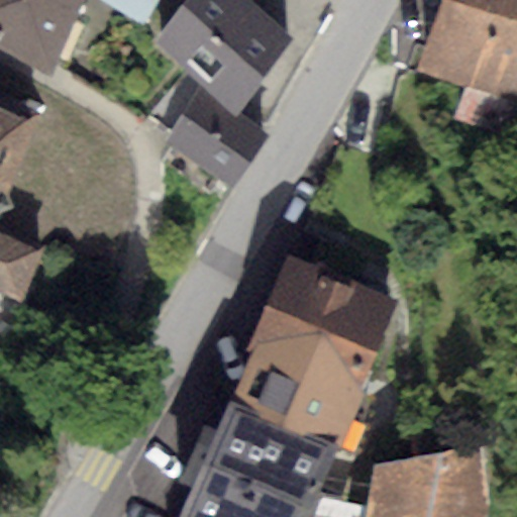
[(82,0),(0,0),(0,41),(50,71),(82,0)]
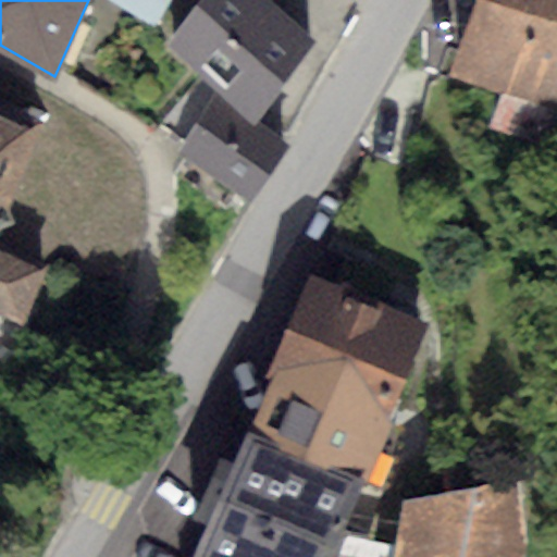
[(115,0),(172,15),(175,0),(115,0)]
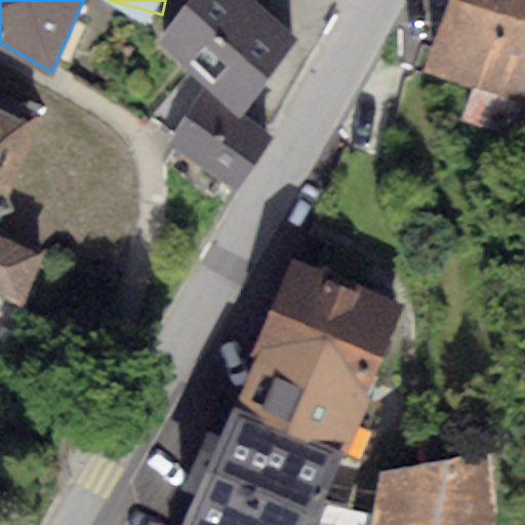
[(256,0),(185,0),(158,41),(202,85),(244,116),(296,37),(256,0)]
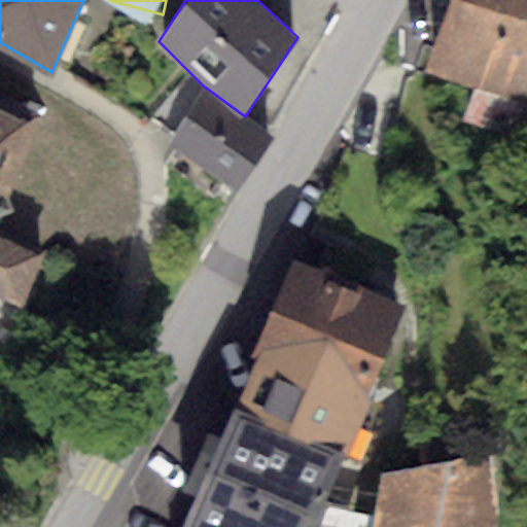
[(526,98),(526,0),(450,0),(426,73),(475,88),(462,123),(515,142),(526,98)]
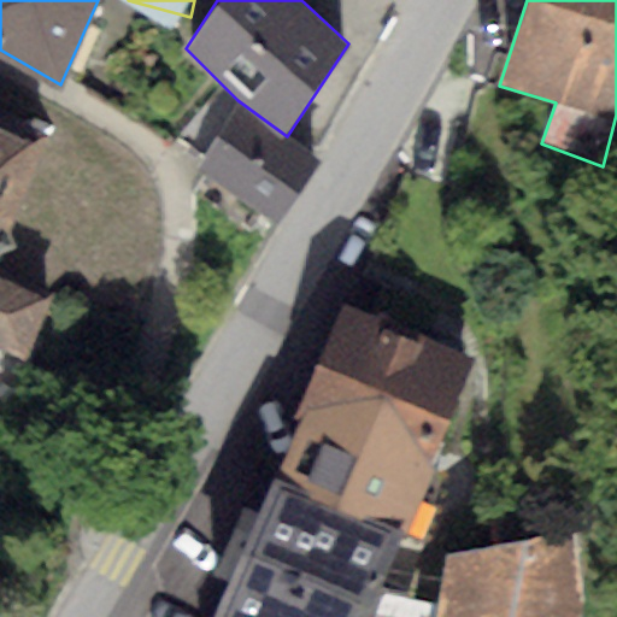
[(277,224),(319,160),(287,136),(238,100),(197,170),(277,224)]
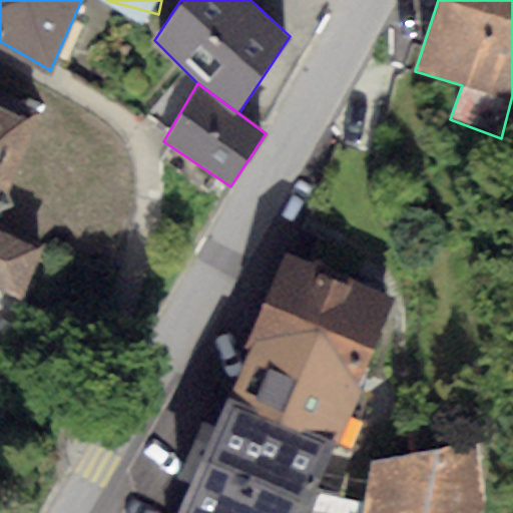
[(0,288),(21,298),(38,248),(0,228),(0,214),(45,103),(28,97),(23,110),(0,101),(0,288)]
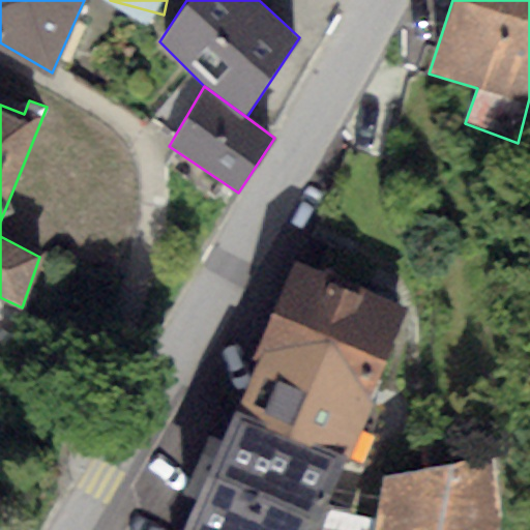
[(409,307),(294,260),(252,359),(256,361),(367,408),(409,307)]
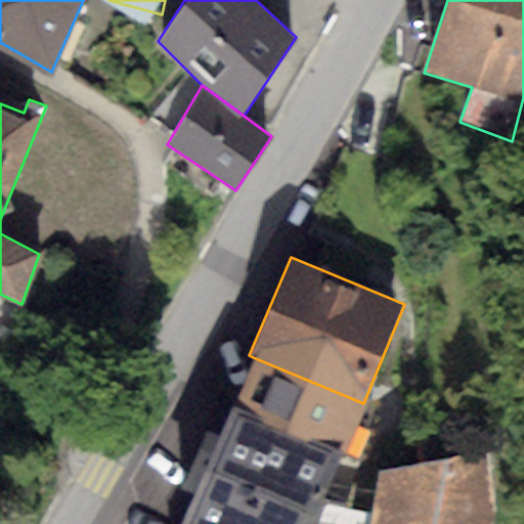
[(363,403),(253,357),(183,523),(335,523),(349,477),(336,471),(363,403)]
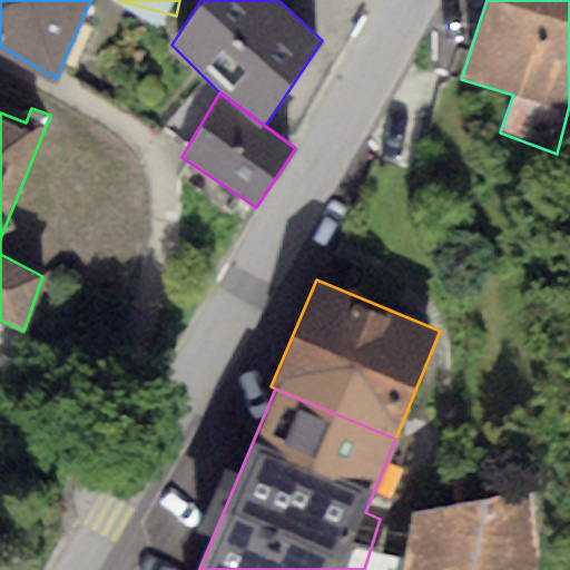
[(542,490),(411,510),(400,569),(537,569),(540,560),(542,490)]
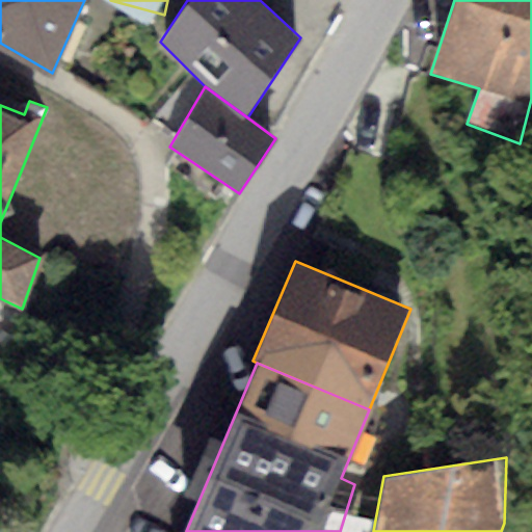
All buildings are outlined.
